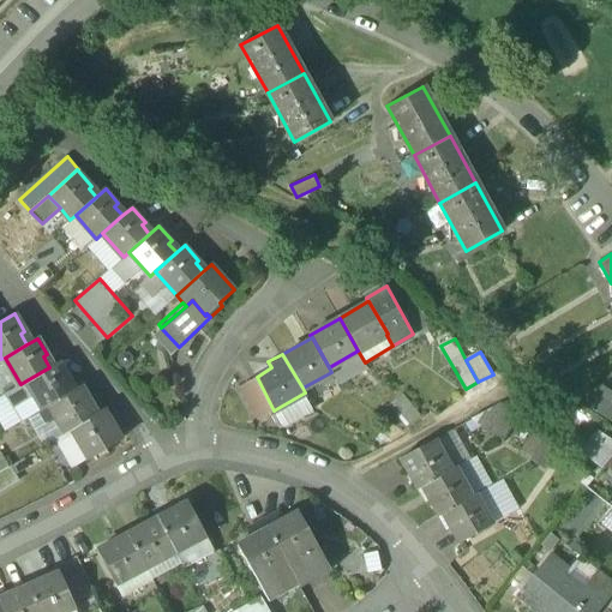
[(49,367),(27,381),(42,408),(49,405),(73,391),(67,381),(71,378),(60,360),(49,367)]
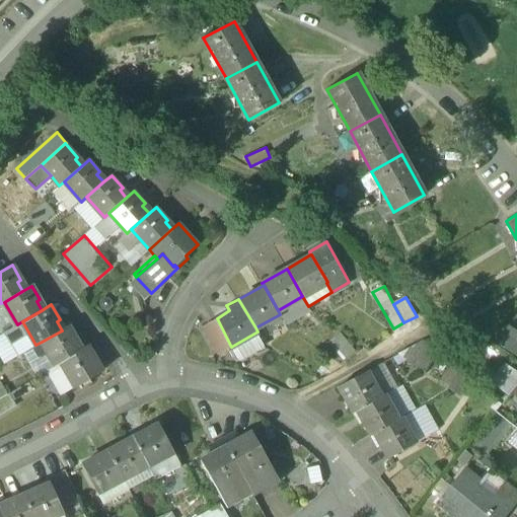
[(231,347),(217,318),(203,326),(218,354),(231,347)]
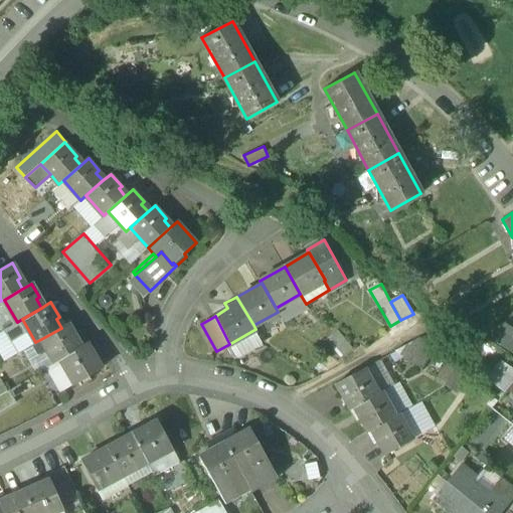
[(61,328),(41,339),(54,362),(60,358),(80,347),(75,338),(77,337),(70,323),(61,328)]
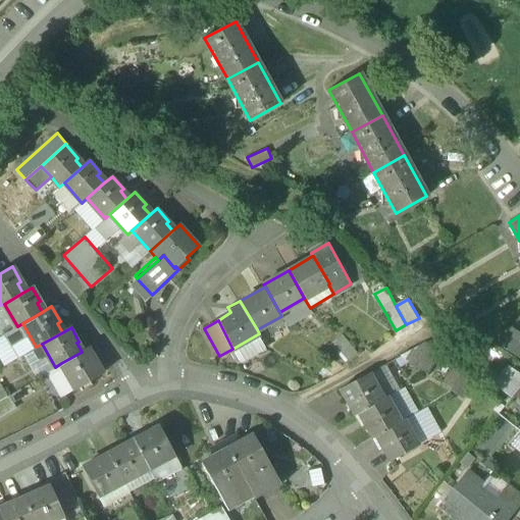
[(519,329),(509,345),(519,352),(519,329)]
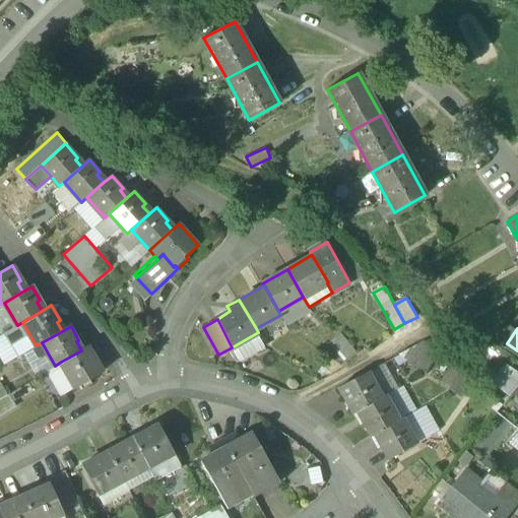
[(258,332),(232,347),(240,361),(265,346),(258,332)]
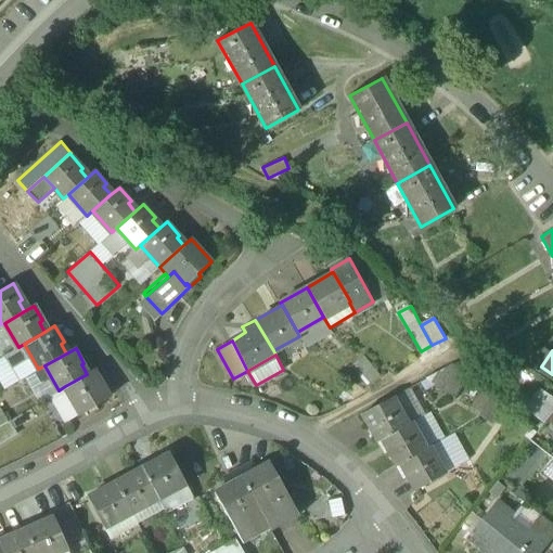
[(352,365),(368,384),(381,373),(365,356),(352,365)]
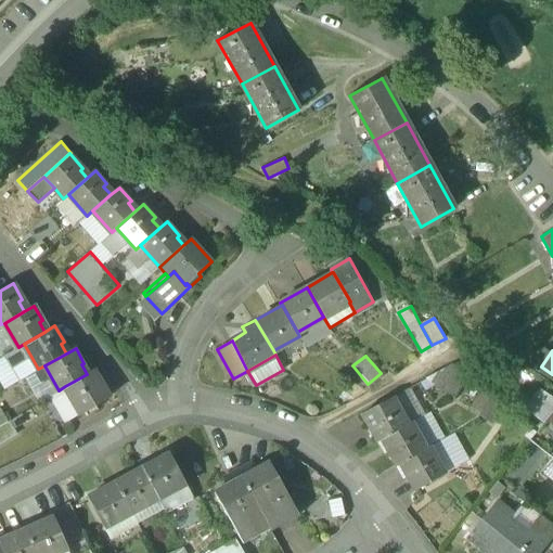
[(459,368),(444,389),(454,397),(470,374),(459,368)]
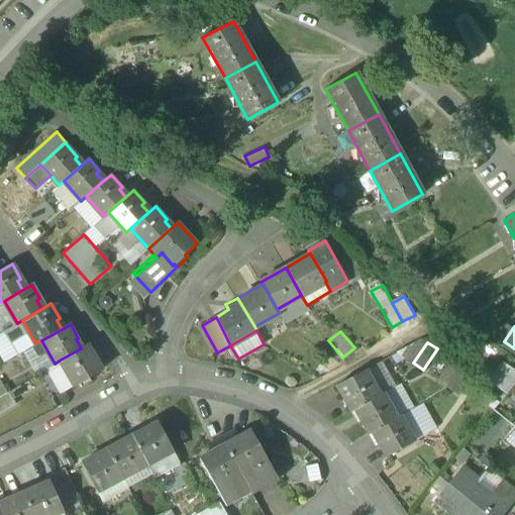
[(81,348),(61,359),(75,384),(103,369),(89,343),(81,348)]
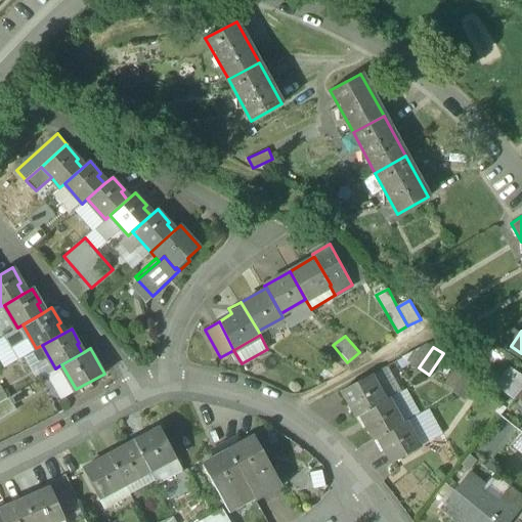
[(459,363),(445,385),(454,391),(468,370),(459,363)]
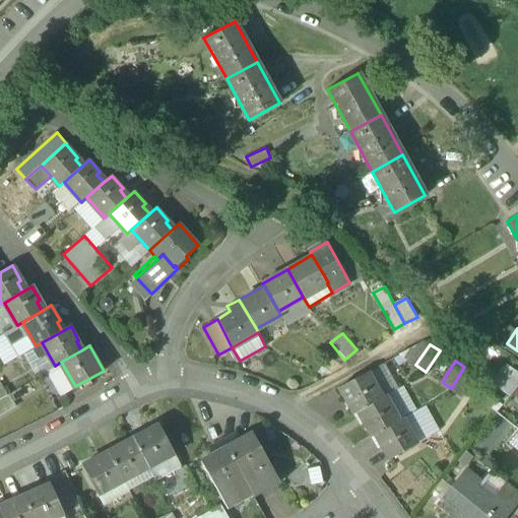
[(517,371),(506,363),(492,381),(509,395),(517,384),(517,371)]
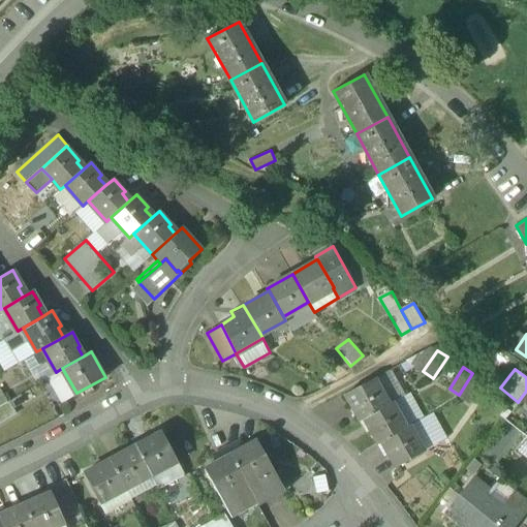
[(472,373),(459,395),(469,401),(483,379),(472,373)]
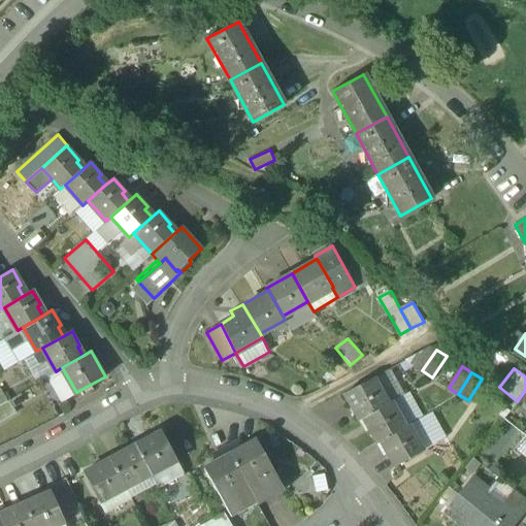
[(373,377),(346,393),(359,419),(363,417),(388,402),(373,377)]
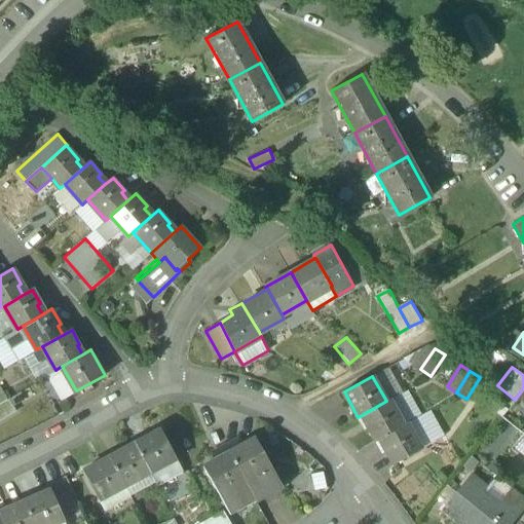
[(1,384),(0,385),(0,402),(8,397),(1,384)]
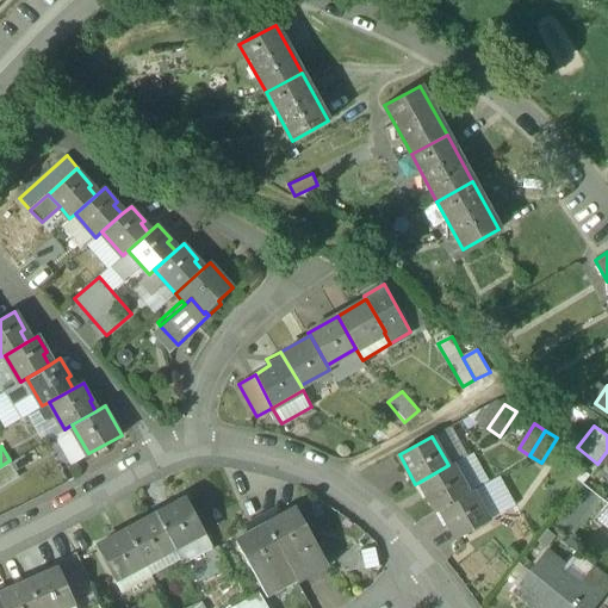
[(10,460),(0,466),(0,486),(19,476),(11,460),(10,460)]
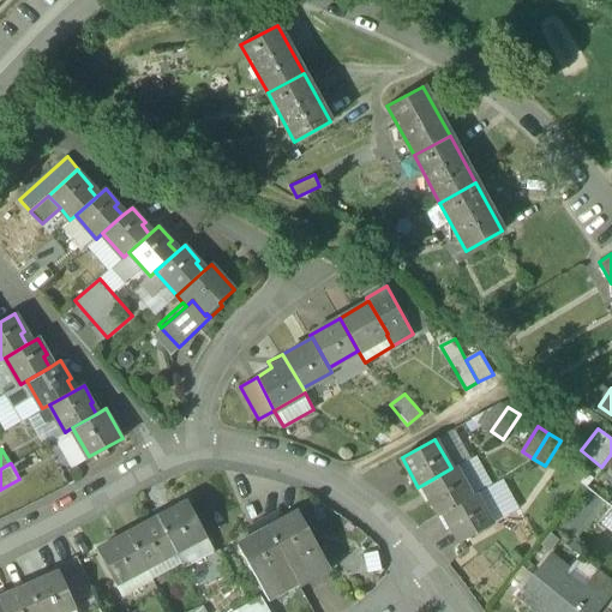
[(451,468),(423,485),(439,515),(443,513),(472,496),(456,467),(451,468)]
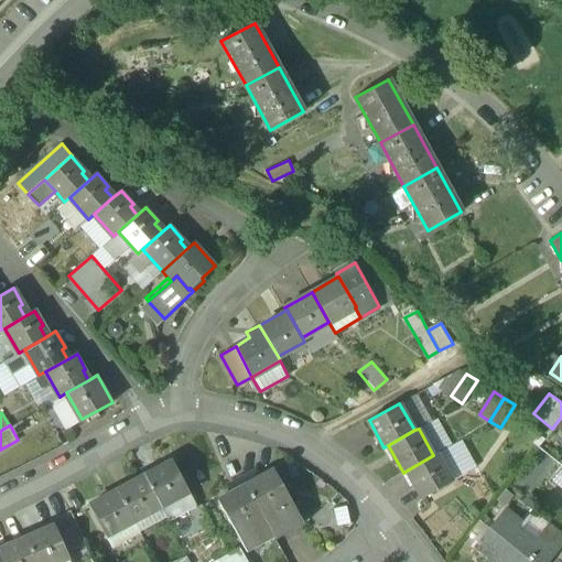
[(433,455),(407,471),(422,498),(453,481),(438,453),(433,455)]
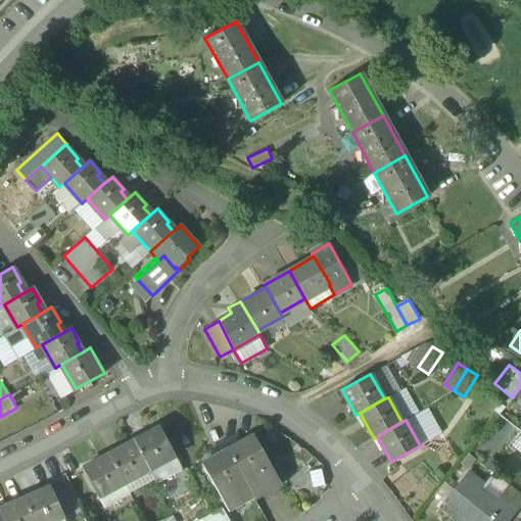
[(160,427),(135,440),(150,469),(176,456),(160,427)]
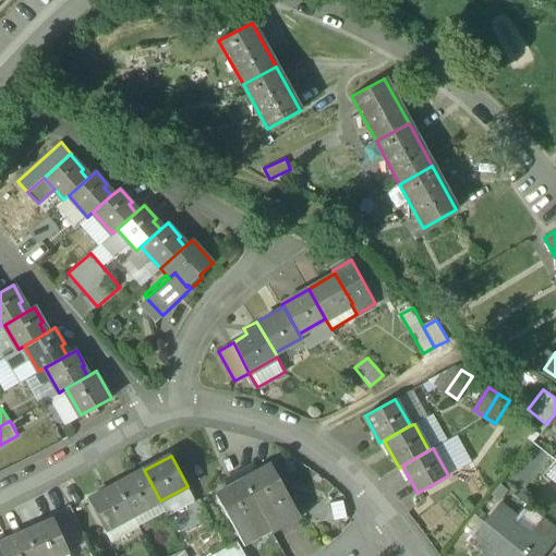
[(555,458),(546,471),(555,479),(555,458)]
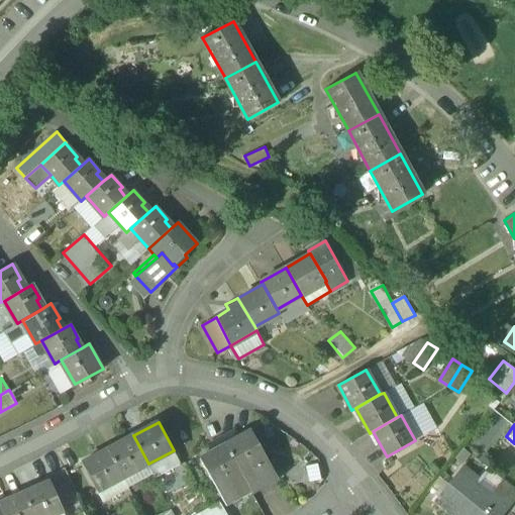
[(250,430),(225,443),(240,472),(266,457),(250,430)]
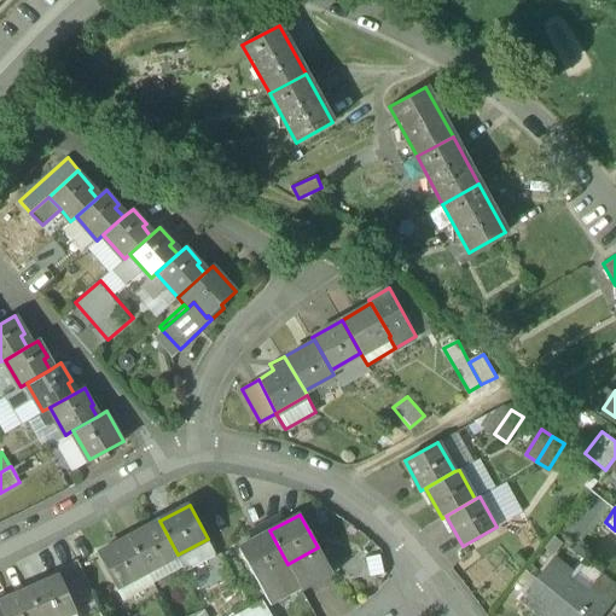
[(160,521),(129,536),(147,570),(178,555),(160,521)]
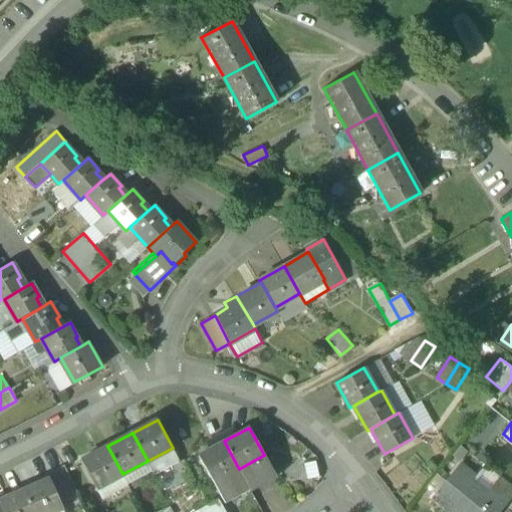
[(224,441),(199,455),(215,483),(239,469),(224,441)]
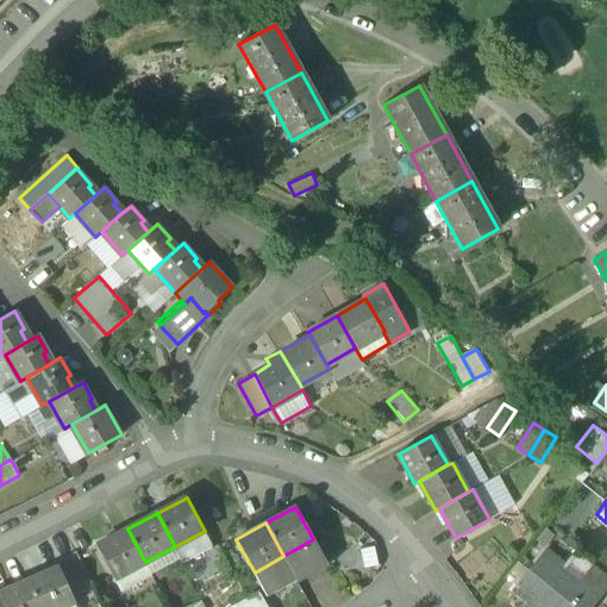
[(127,529),(98,544),(116,577),(145,562),(127,529)]
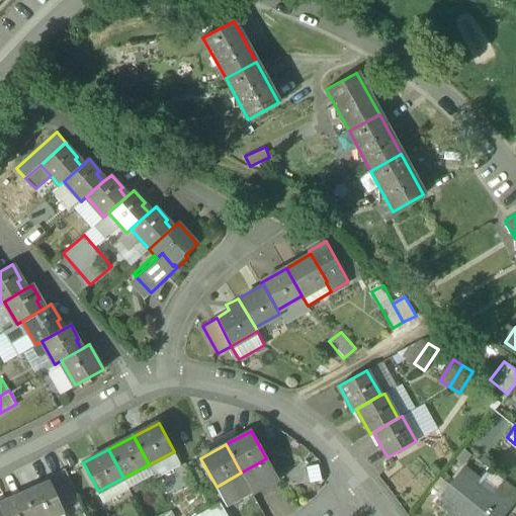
[(266,458),(241,473),(253,494),(278,481),(266,458)]
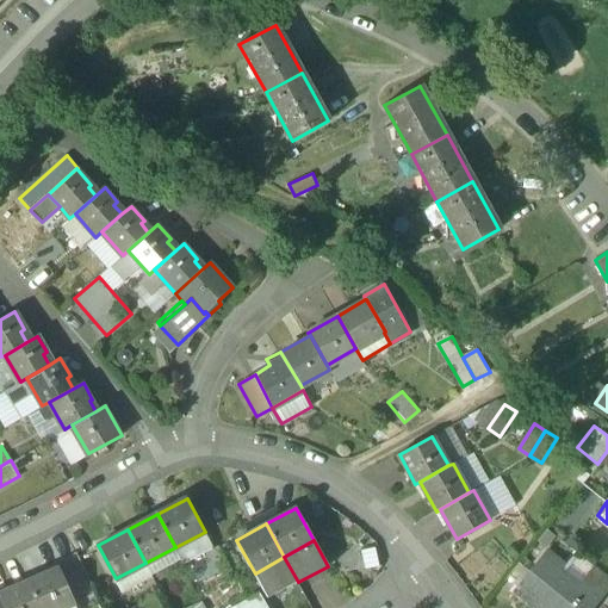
[(547,550),(517,585),(544,607),(590,607),(599,599),(600,600),(606,593),(585,576),(579,583),(562,569),(565,564),(547,550)]
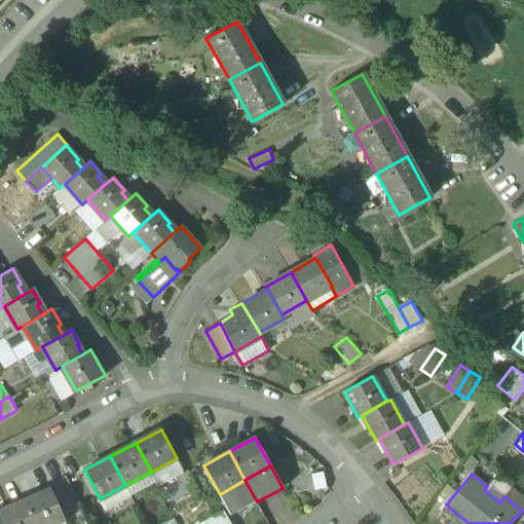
[(523,495),(513,487),(504,496),(522,511),(523,509),(523,495)]
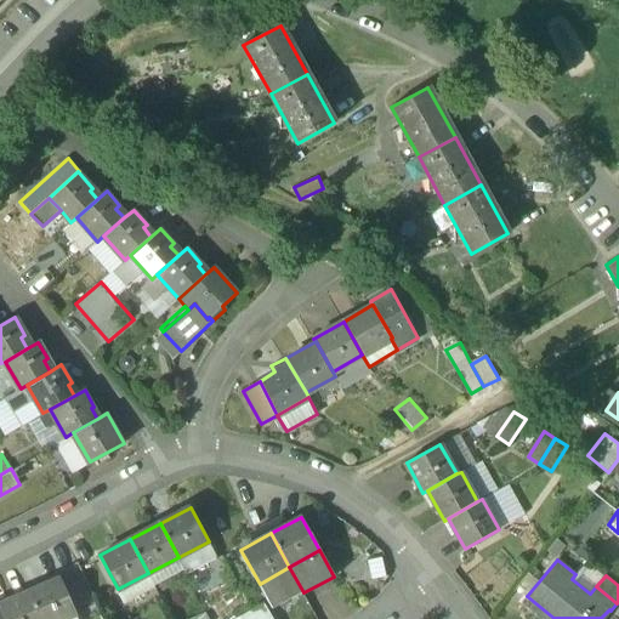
[(61,577),(28,591),(40,618),(62,618),(77,613),(61,577)]
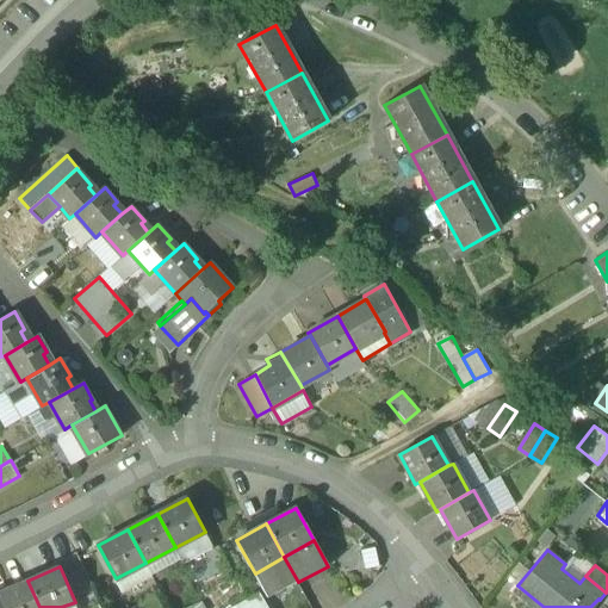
[(39,607),(28,581),(0,591),(0,600),(4,607),(39,607)]
